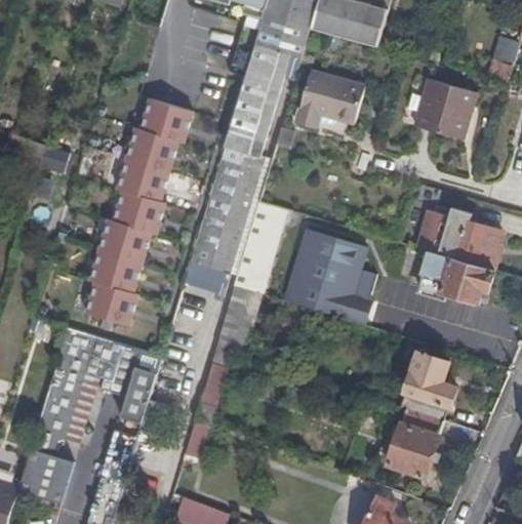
[(121,0),(90,0),(90,1),(118,10),(121,0)]
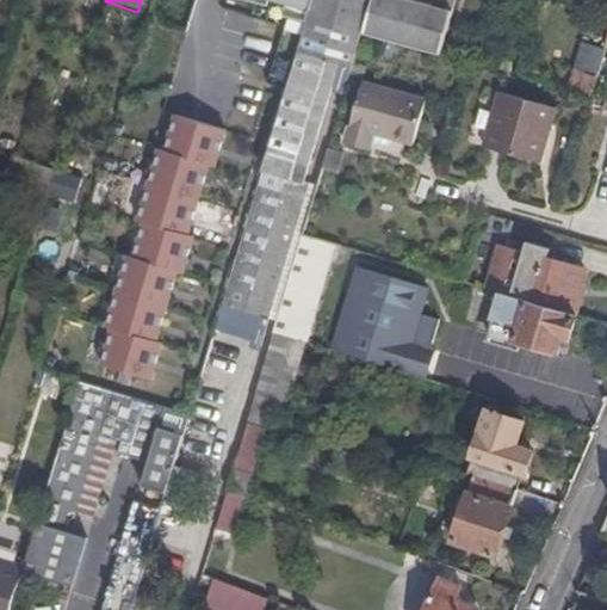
[(249,0),(303,16),(307,0),(249,0)]
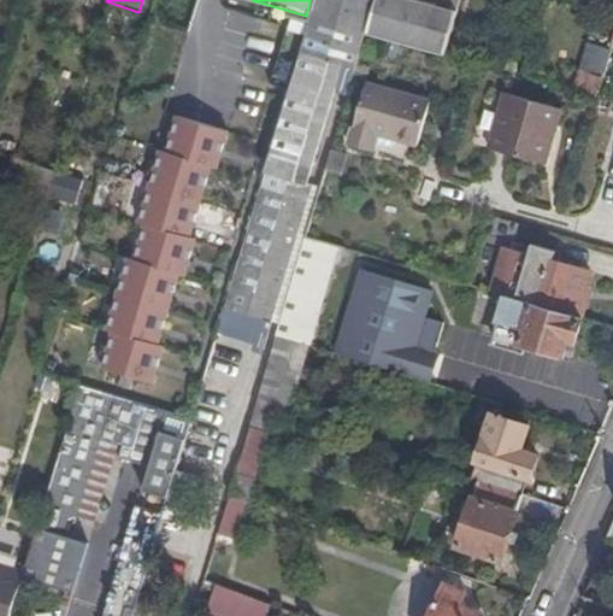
[(442,54),(457,0),(313,0),(308,18),(348,29),(364,33),(442,54)]
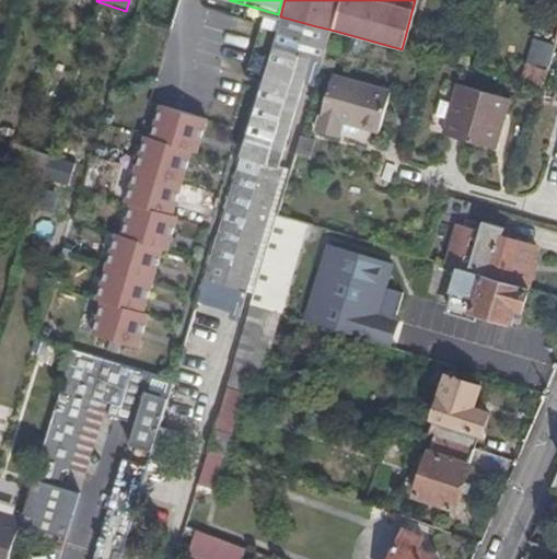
[(280,16),(239,155),(276,166),(316,26),(280,16)]
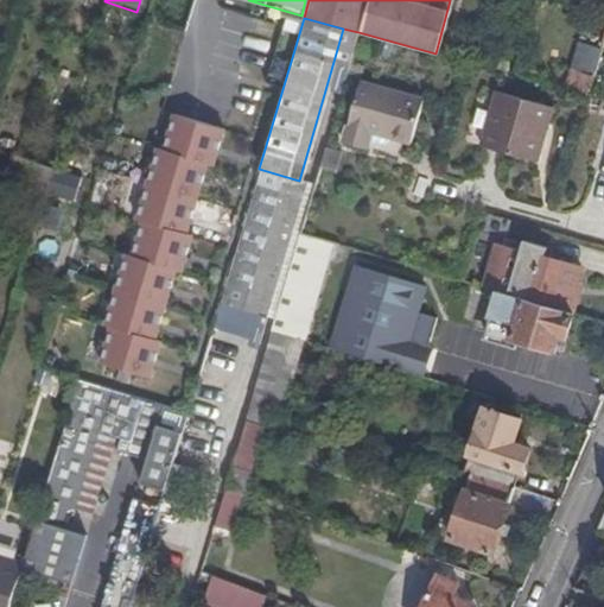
[(576,51),(565,89),(586,95),(597,56),(576,51)]
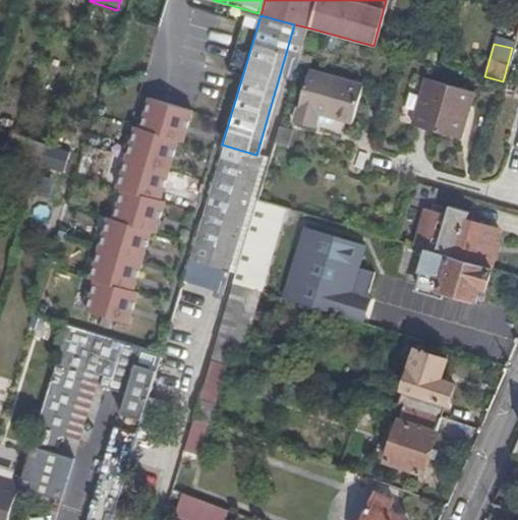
[(293,119),(312,125),(318,110),(351,120),(361,83),(307,68),(293,119)]
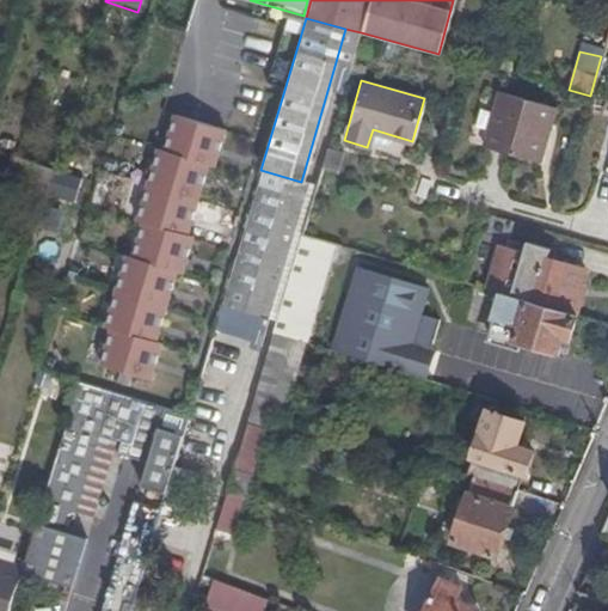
[(544,123),(548,124),(553,108),(497,91),(481,146),(532,160),(544,123)]
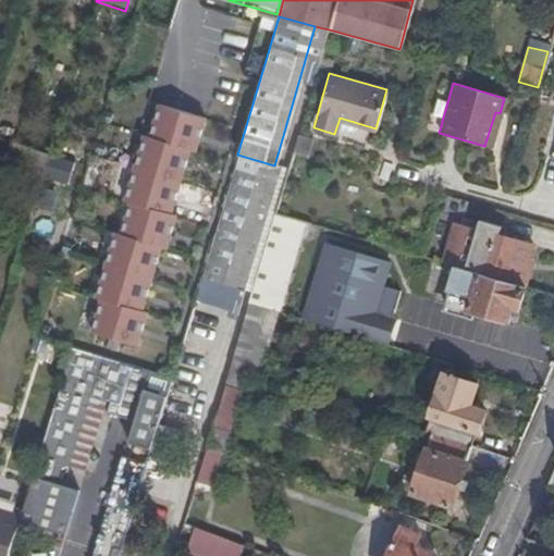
[(165,122),(170,111),(147,102),(71,346),(96,353),(120,272),(165,122)]
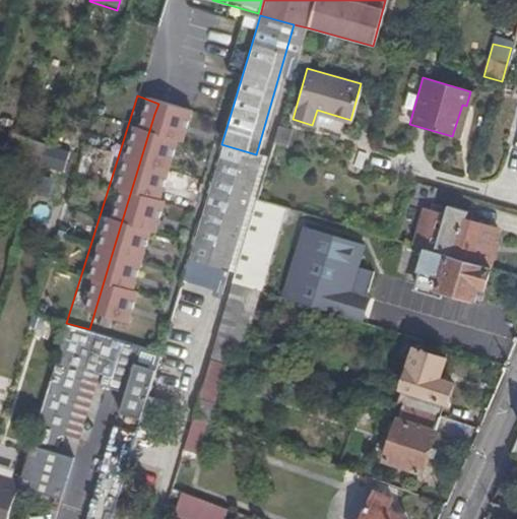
[(180,115),(158,104),(154,114),(112,254),(89,329),(113,337),(180,115)]
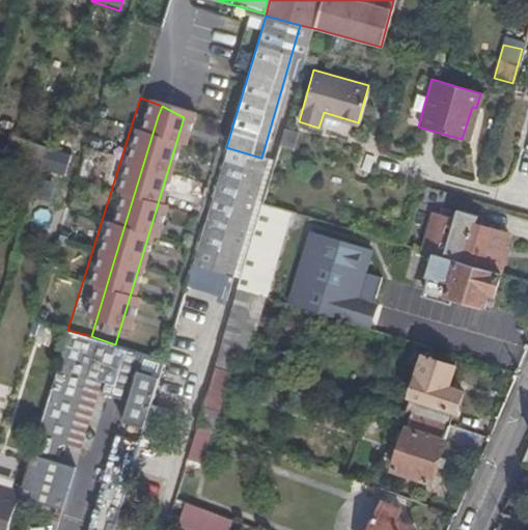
[(467,140),(476,108),(472,107),(462,139),(467,140)]
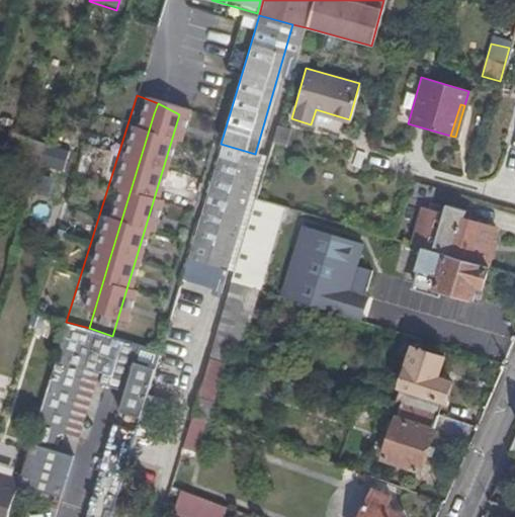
[(272,142),(293,148),(297,133),(276,126),(272,142)]
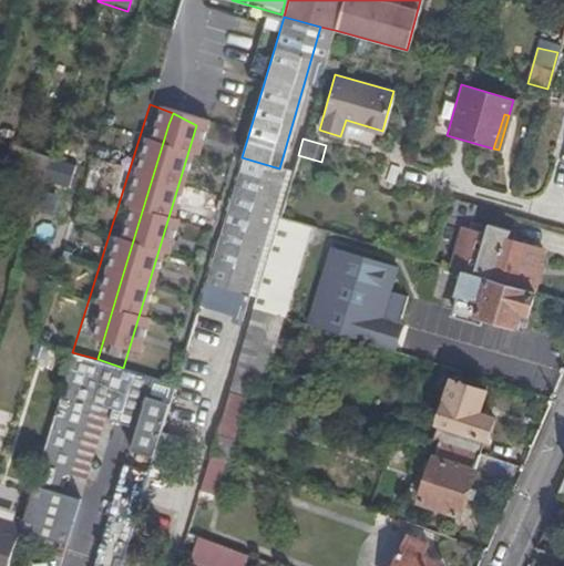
[(49,156),(12,144),(4,170),(41,182),(49,156)]
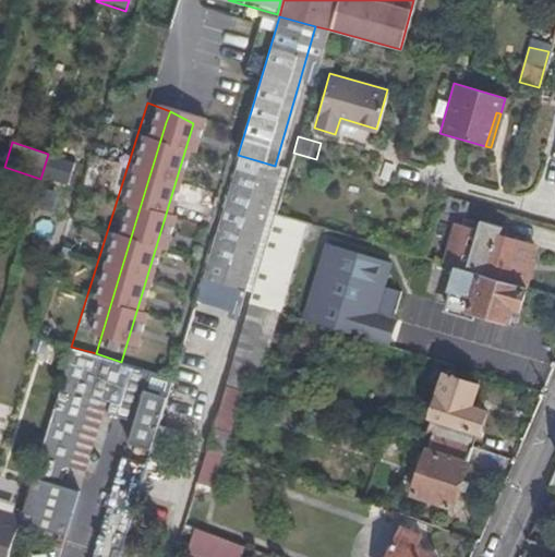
[(49,153),(48,154),(40,179),(61,185),(70,160),(49,153)]
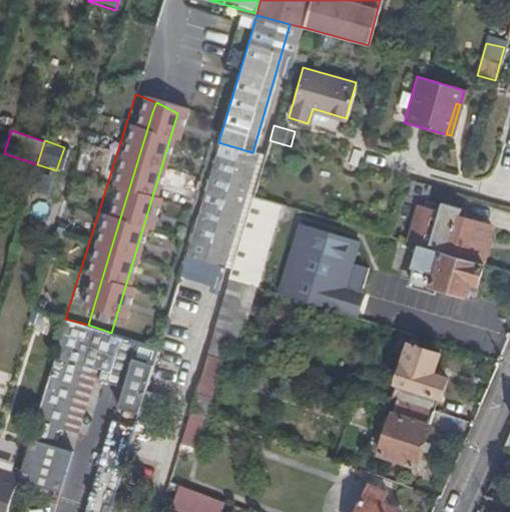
[(214,160),(184,259),(222,271),(252,171),(214,160)]
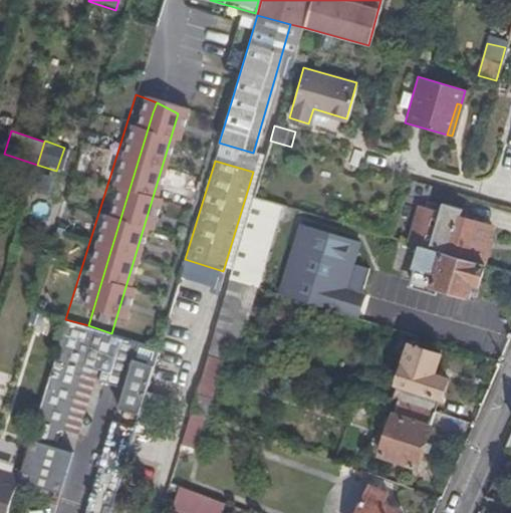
[(253,198),(229,278),(255,286),(279,205),(253,198)]
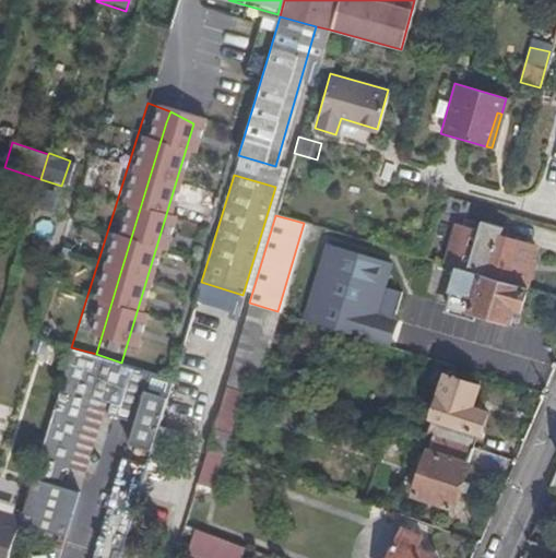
[(442,262),(457,268),(527,287),(532,269),(528,268),(534,246),(530,245),(499,236),(501,226),(481,220),(477,229),(453,223),(442,262)]
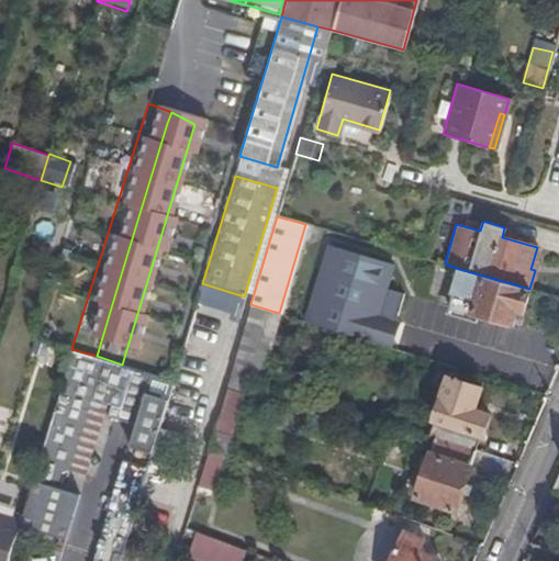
[(505,224),(504,227),(502,237),(533,246),(537,233),(505,224)]
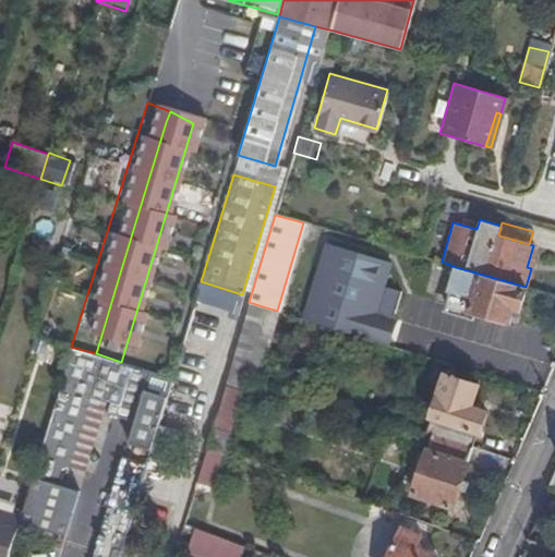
[(384,343),(391,318),(400,292),(383,287),(386,277),(386,271),(385,267),(383,264),(379,262),(378,261),(325,243),(301,318),(384,343)]
